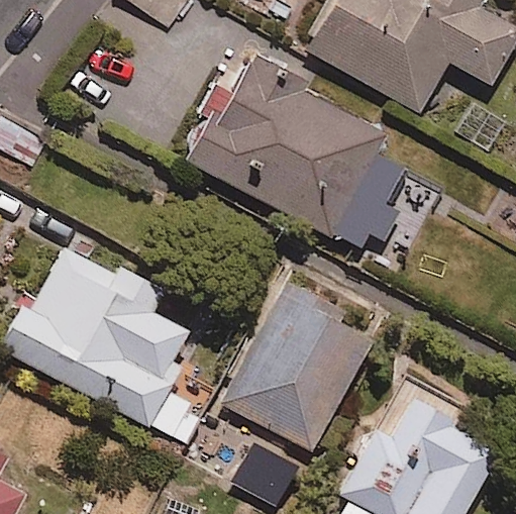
[(325,0),(301,44),(408,106),(437,56),(480,81),(510,27),(466,2),(467,0),(325,0)]
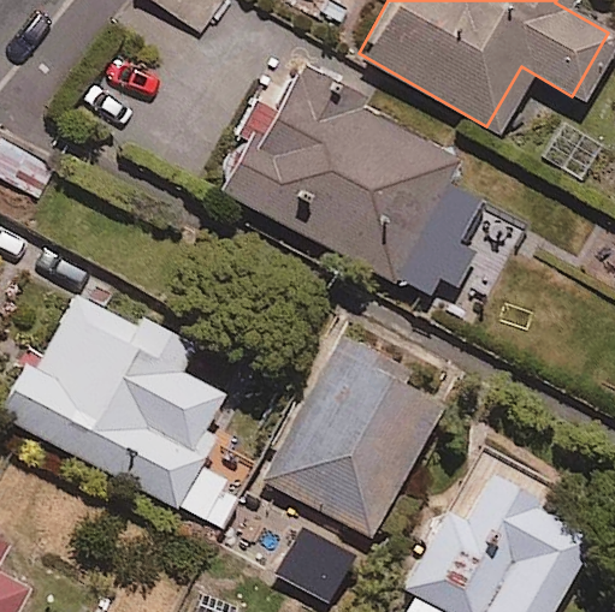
[(463,166),(297,73),(278,110),(254,95),(207,179),(432,306),(449,277),(463,285),(483,249),(468,242),(489,205),(453,185),(463,166)]
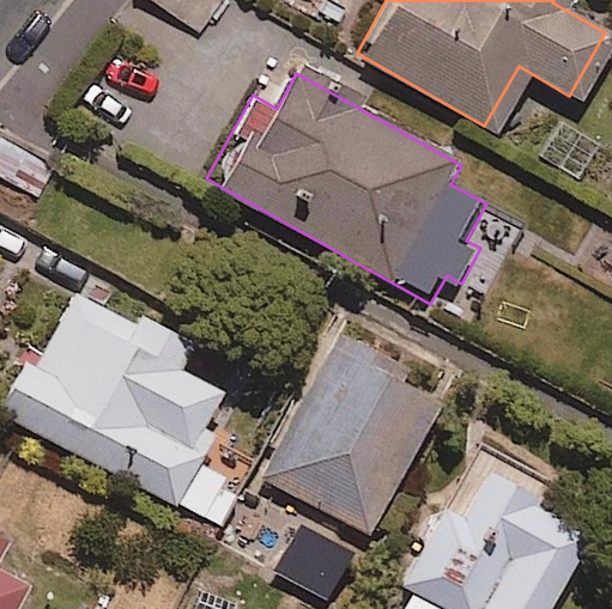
[(181,375),(197,343),(145,318),(139,329),(68,293),(5,416),(220,525),(241,486),(201,466),(216,436),(206,430),(223,396),(181,375)]
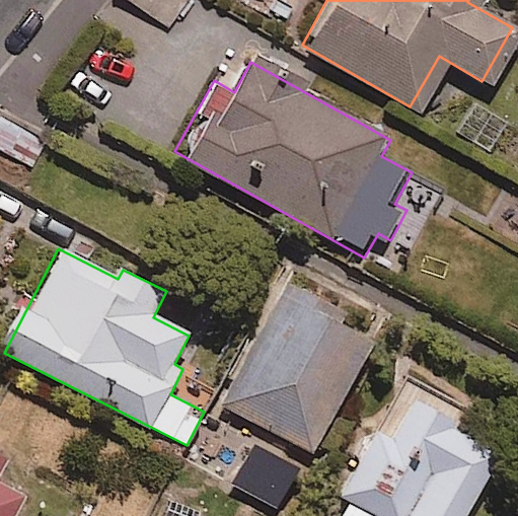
[(288,284),(216,414),(251,434),(256,424),(312,454),(373,346),(341,327),(347,317),(288,284)]
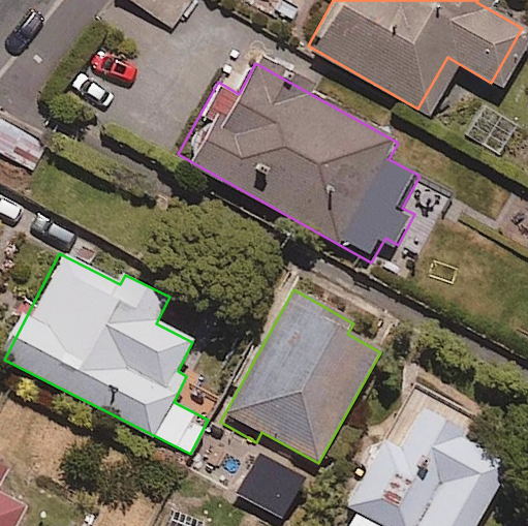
[(476,525),(509,468),(461,441),(465,435),(417,409),(410,422),(396,446),(378,437),(347,493),(363,502),(349,525),(476,525)]
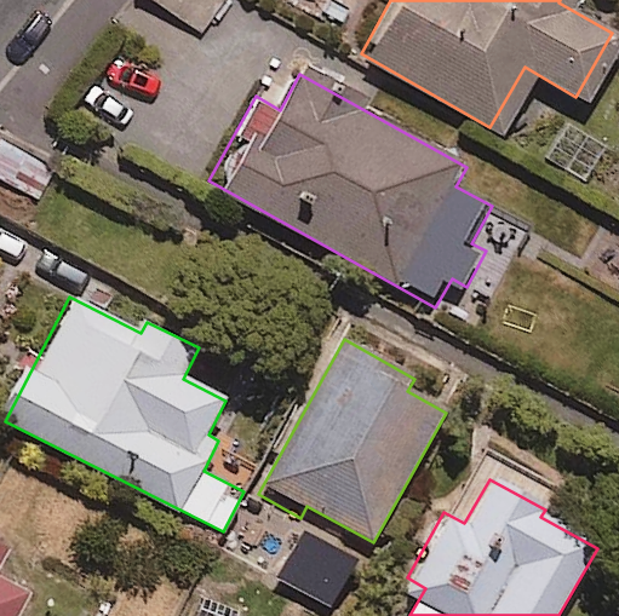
[(0,615),(19,615),(32,597),(0,579),(0,568),(7,556),(0,552),(0,615)]
